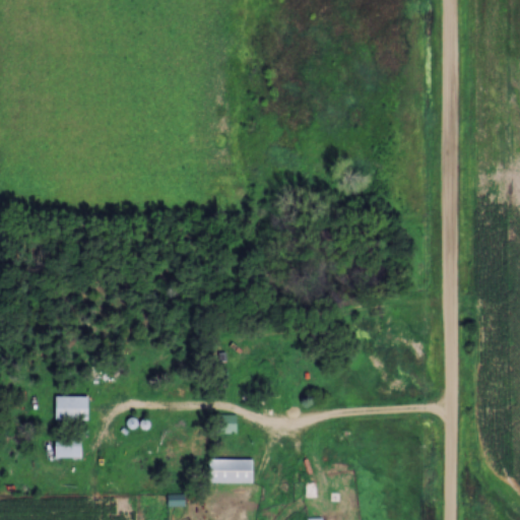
[(102,370),(102,385),(114,385),(114,370),(102,370)]
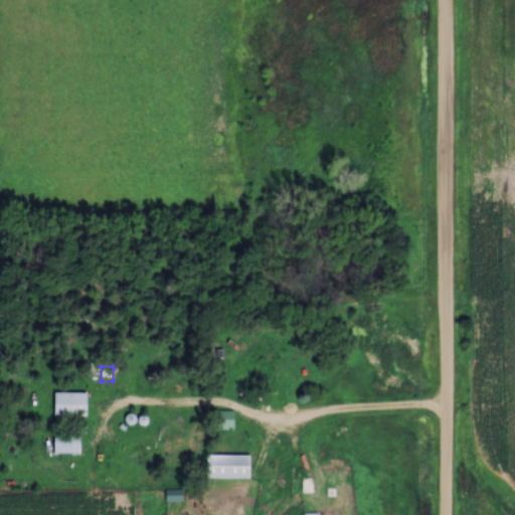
[(90,393),(55,393),(55,417),(90,417),(90,393)]
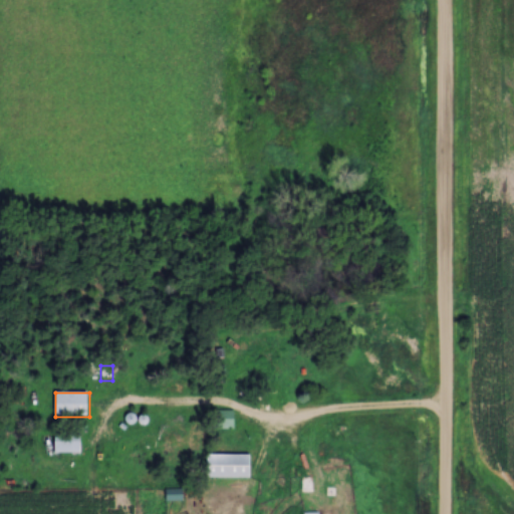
[(231,412),(217,412),(217,428),(231,428),(231,412)]
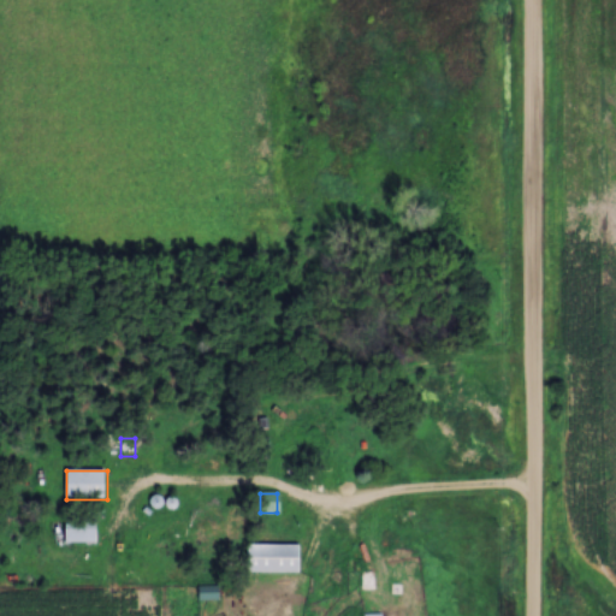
[(99,516),(67,516),(67,544),(99,544),(99,516)]
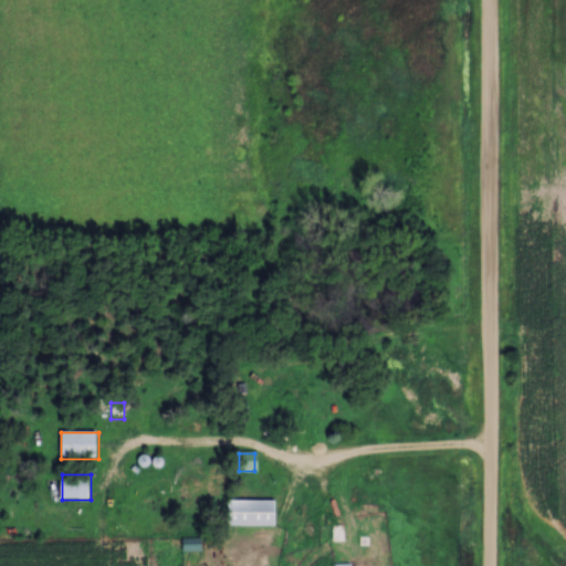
[(228,527),(275,527),(275,501),(228,501),(228,527)]
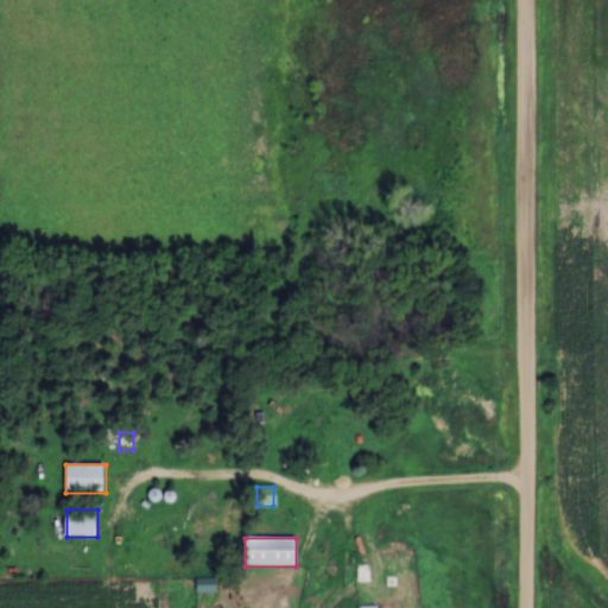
[(217,591),(217,580),(198,580),(198,591),(217,591)]
